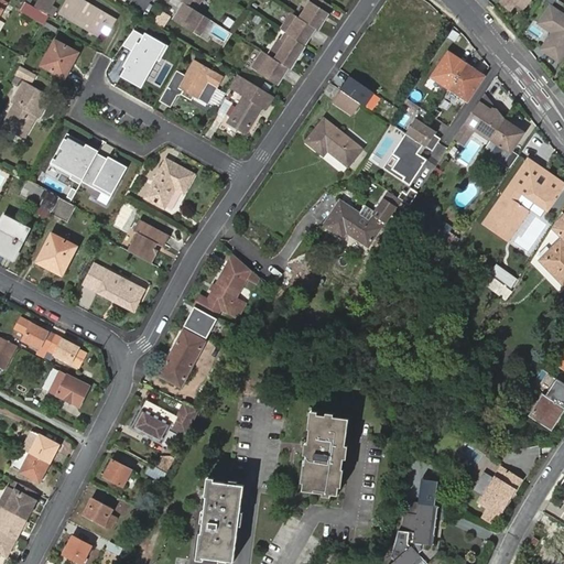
[(40,0),(35,8),(47,14),(55,0),(40,0)]
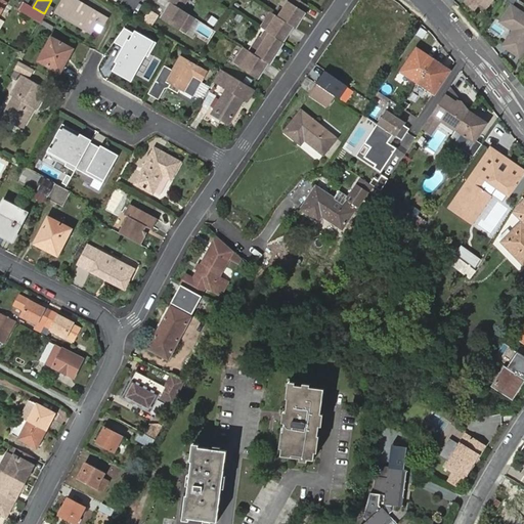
[(106,18),(74,0),(62,0),(56,12),(91,33),(97,23),(103,26),(106,18)]
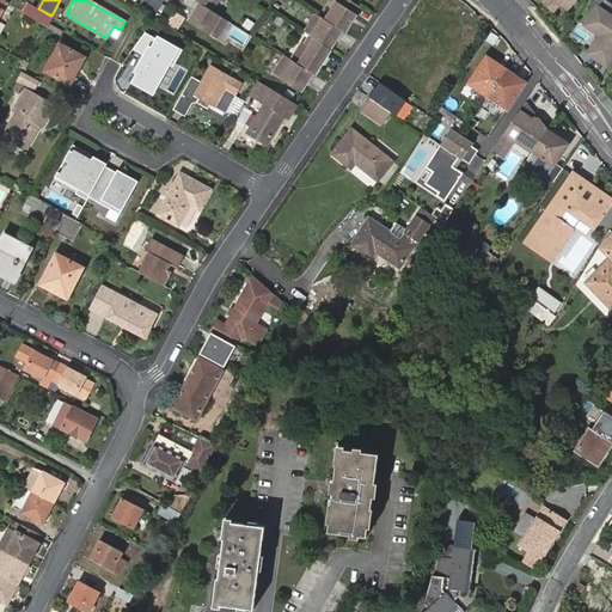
[(195,0),(199,2),(212,11),(218,0),(195,0)]
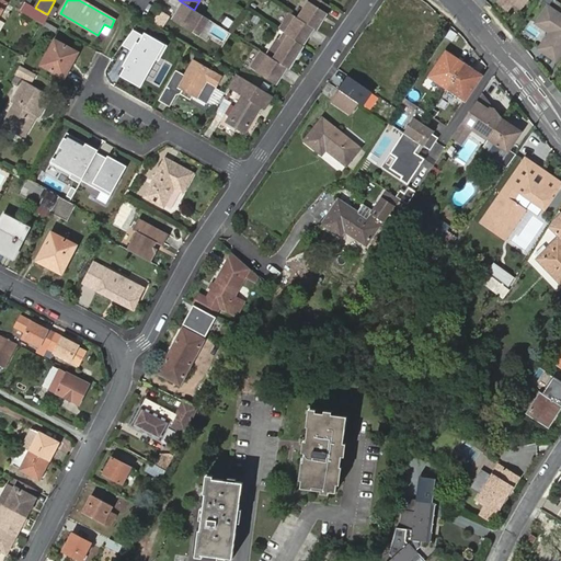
[(315,29),(317,30),(323,20),(321,19),(325,12),(330,6),(321,0),(311,0),(310,2),(310,1),(299,19),(315,29)]
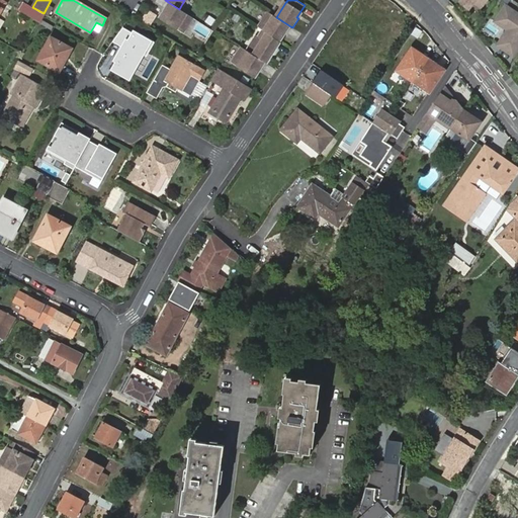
[(19,9),(41,22),(42,20),(46,15),(44,13),(32,7),(27,4),(23,2),(19,9)]
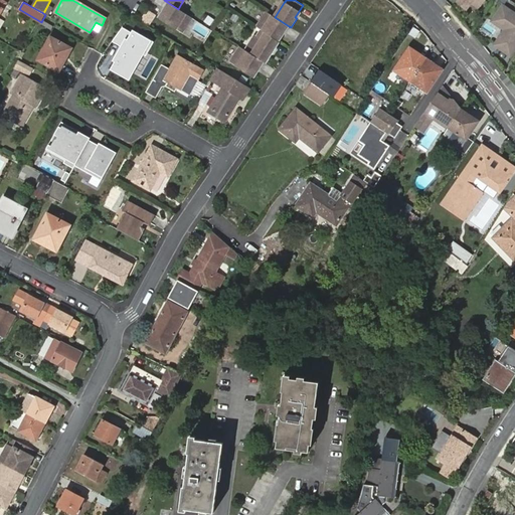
[(180,32),(190,17),(178,9),(167,2),(163,9),(165,10),(164,12),(161,11),(157,17),(180,32)]
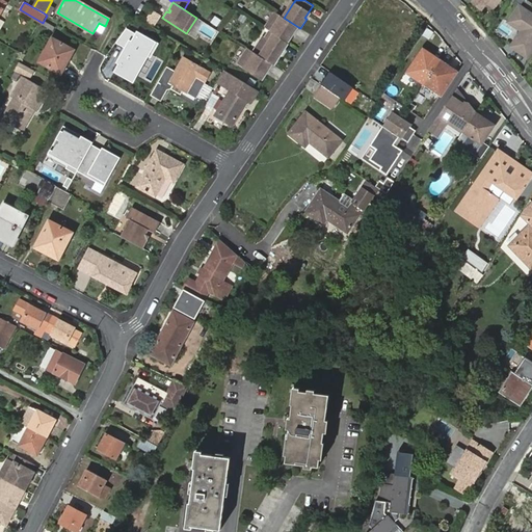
[(508,22),(522,31),(511,47),(527,57),(531,49),(531,15),(520,6),(508,22)]
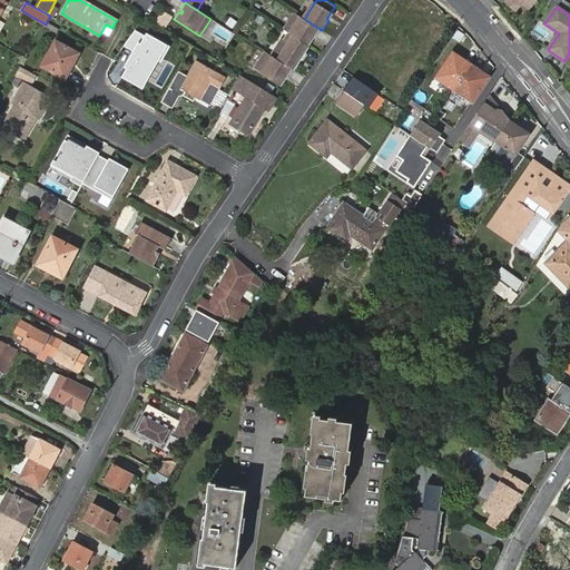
[(284,30),(290,33),(305,45),(308,46),(313,39),(311,37),(313,35),(315,36),(320,29),(304,19),(295,13),(284,30)]
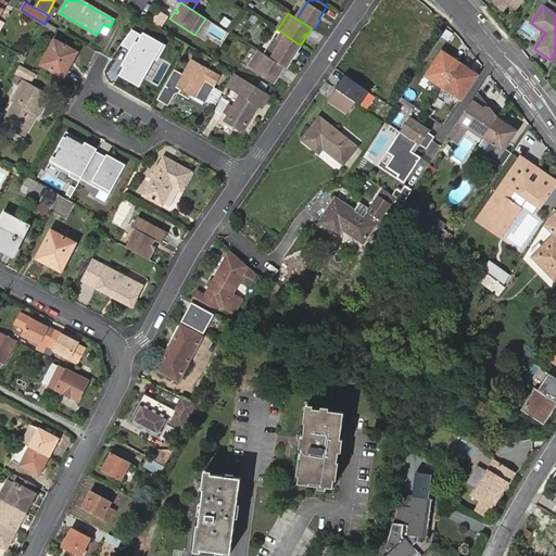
[(45,24),(43,25),(54,32),(57,28),(46,22),(45,24)]
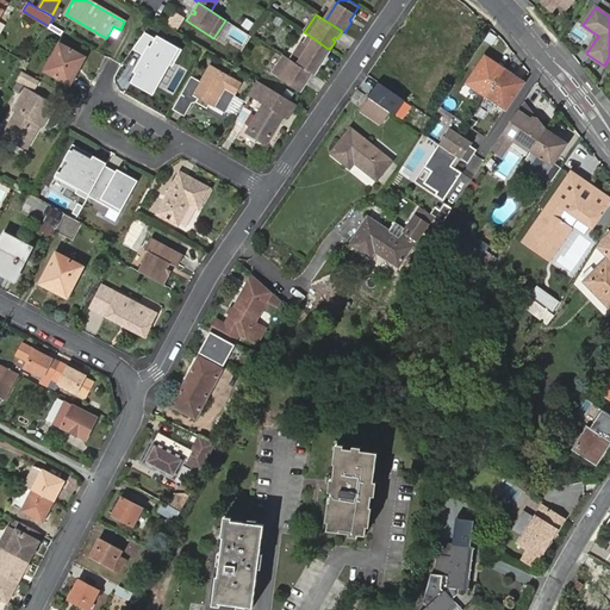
[(145,32),(136,49),(148,56),(134,81),(153,93),(179,49),(157,36),(155,38),(145,32)]
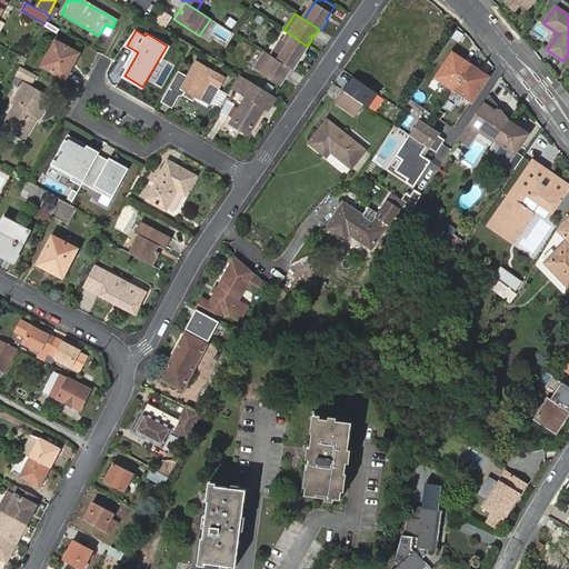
[(282,39),(272,56),(292,69),(293,70),(299,62),(296,61),(298,58),(301,59),(301,60),(305,53),(300,51),(305,45),(289,33),(285,40),(282,39)]
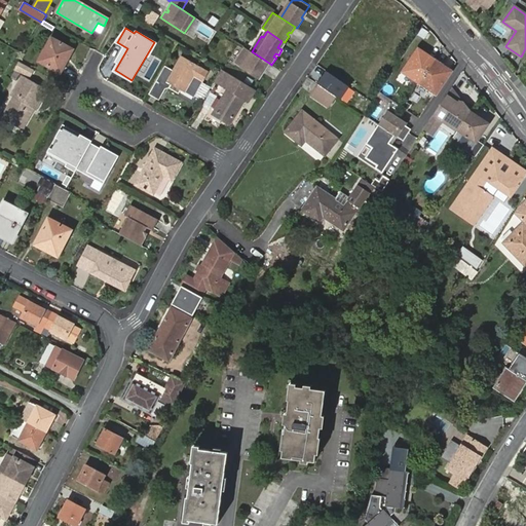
[(40,61),(61,72),(73,49),(52,38),(40,61)]
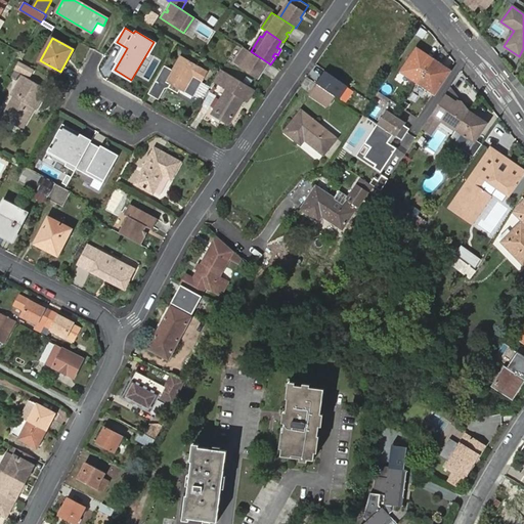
[(251,51),(246,48),(235,64),(259,79),(263,73),(260,72),(262,69),(265,71),(269,63),(251,51)]
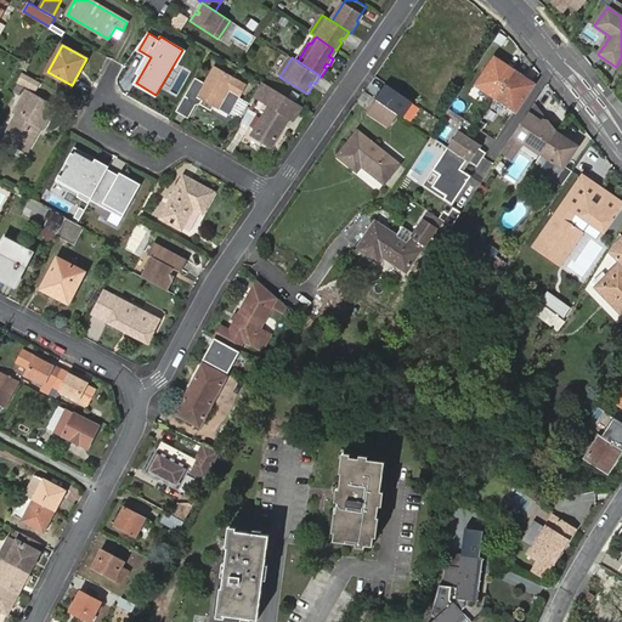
[(478,84),(496,97),(514,71),(495,58),(478,84)]
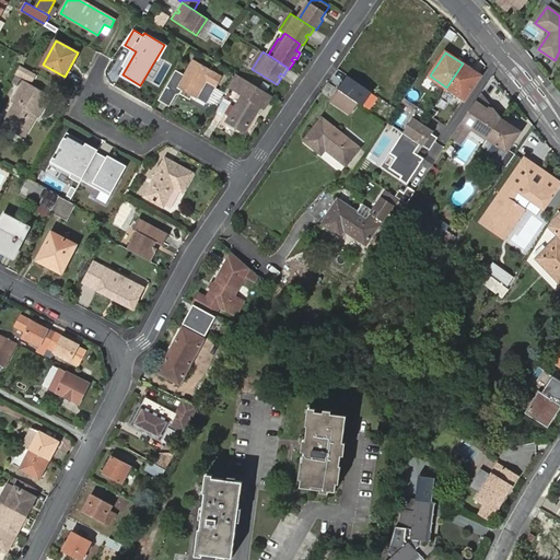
[(181,93),(190,100),(194,94),(207,102),(221,77),(194,61),(185,77),(175,71),(159,98),(168,104),(179,86),(183,89),(181,93)]
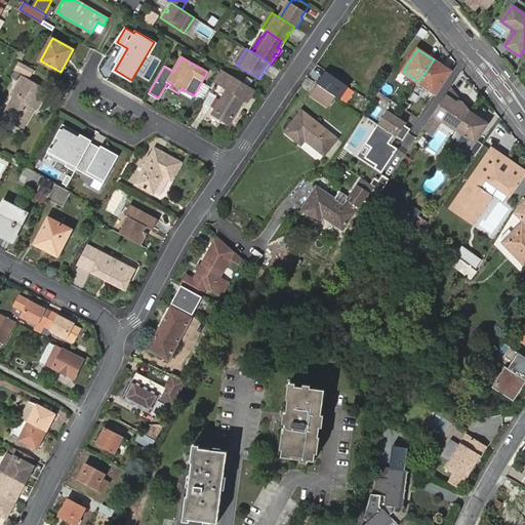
[(434,59),(418,82),(435,93),(450,71),(434,59)]
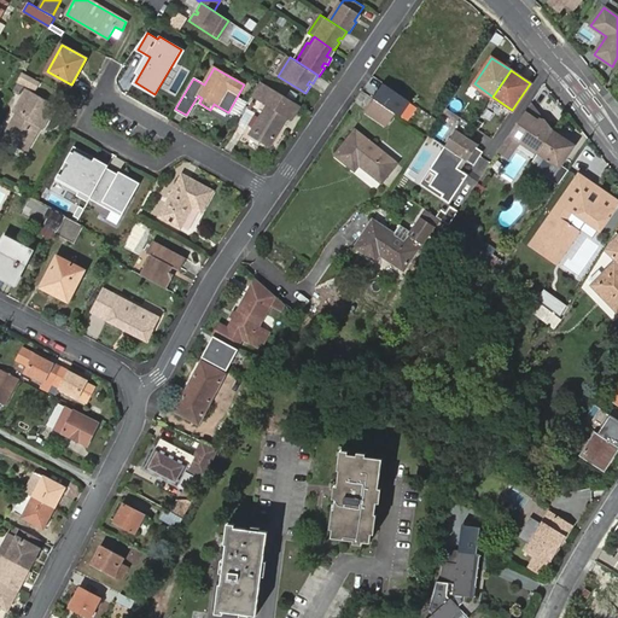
[(38,93),(44,83),(24,73),(18,82),(38,93)]
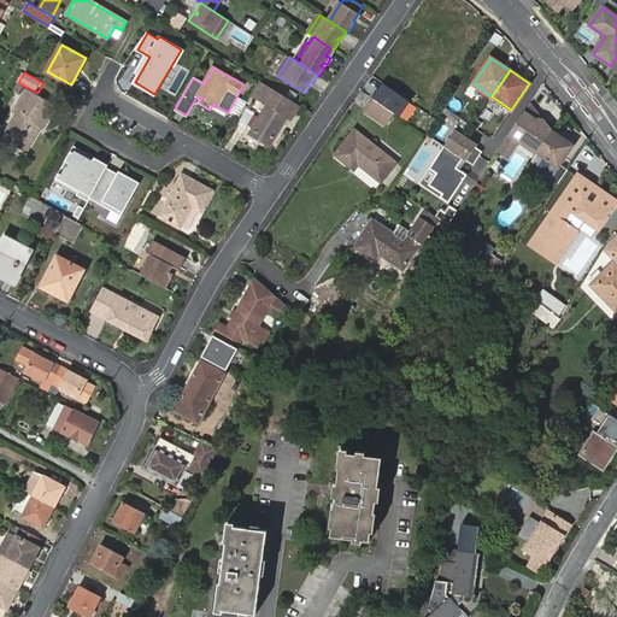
[(292,118),(300,105),(260,81),(251,97),(264,105),(265,103),(268,104),(259,118),(254,115),(248,125),(253,129),(250,134),(270,146),(288,116),(292,118)]
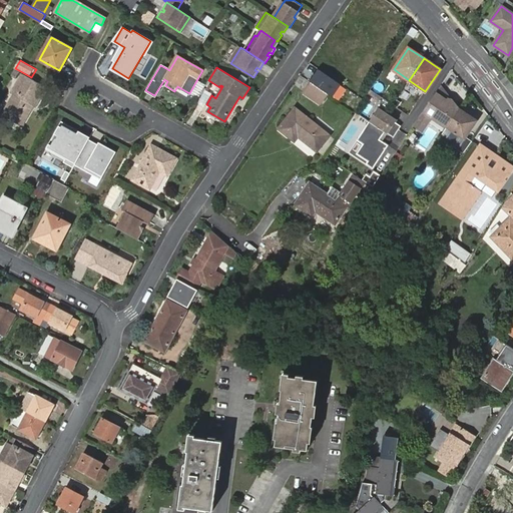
[(319,70),(310,82),(333,98),(341,85),(319,70)]
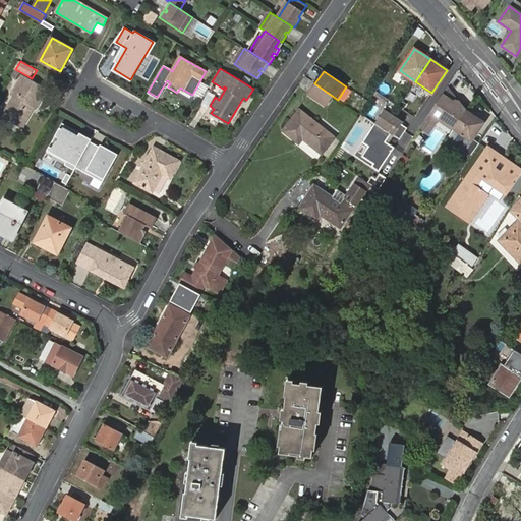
[(8,119),(18,125),(27,110),(26,109),(29,105),(34,107),(36,108),(47,89),(23,74),(11,95),(14,97),(3,116),(8,119)]
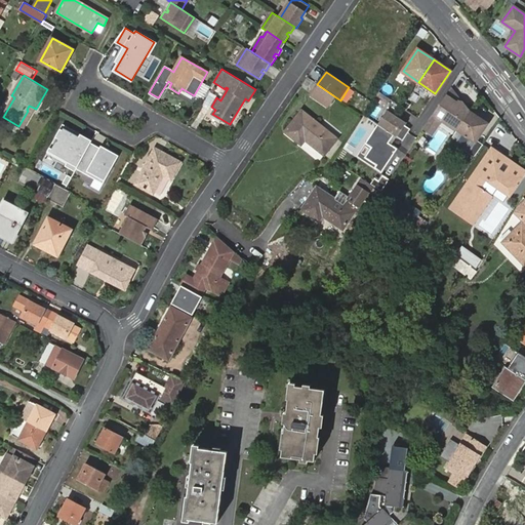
[(317,84),(309,95),(327,109),(335,97),(317,84)]
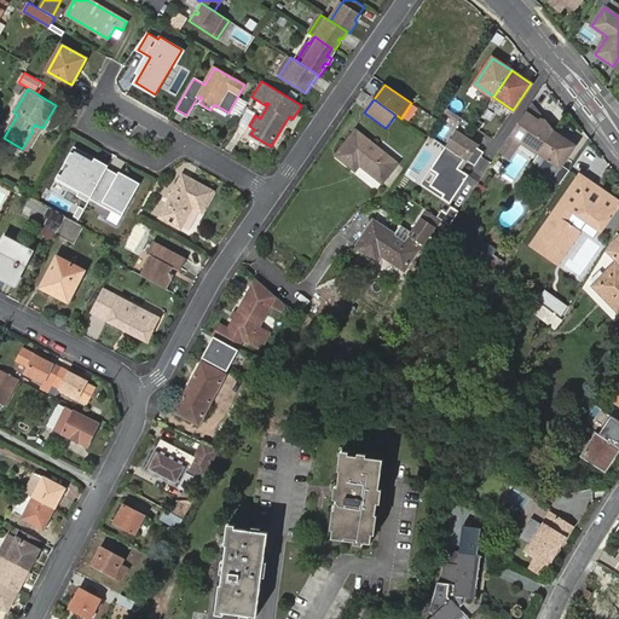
[(537,114),(528,108),(515,127),(499,151),(509,158),(520,142),(539,154),(554,132),(545,121),(541,120),(536,116),(537,114)]
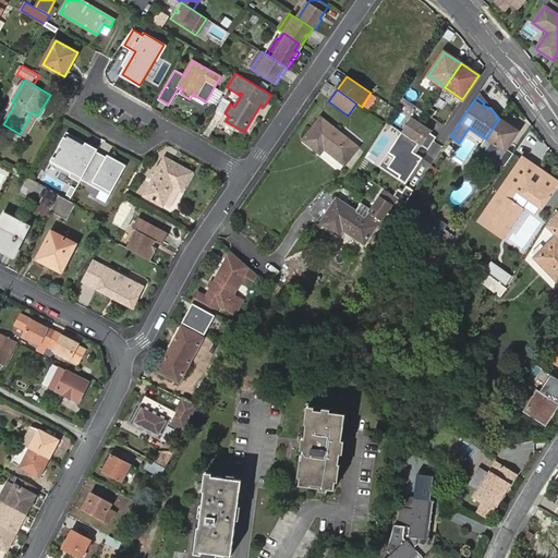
[(29,118),(20,134),(23,136),(33,120),(36,114),(31,112),(28,117),(29,118)]
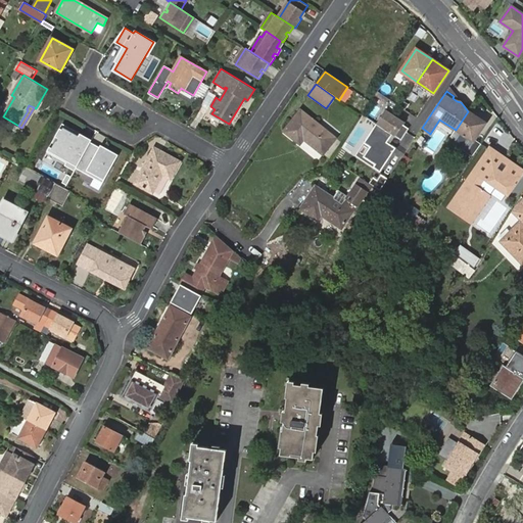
[(307,140),(306,142),(323,154),(335,138),(300,110),(284,131),(299,144),(303,139),(304,138),(307,140)]
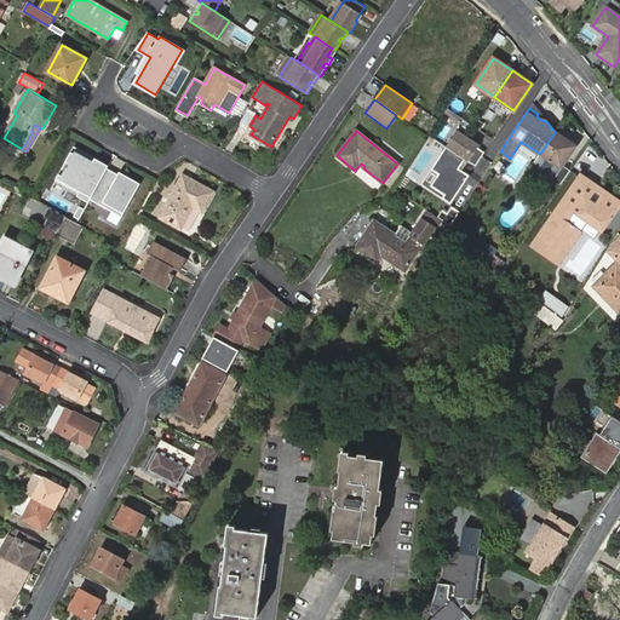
[(487,151),(457,132),(431,170),(438,174),(431,185),(445,195),(442,199),(451,205),(470,176),(459,168),(464,161),(475,168),(487,151)]
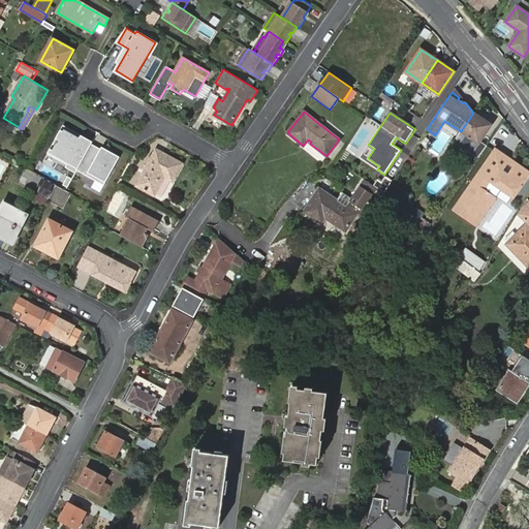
[(491,125),(473,113),(461,131),(478,144),(491,125)]
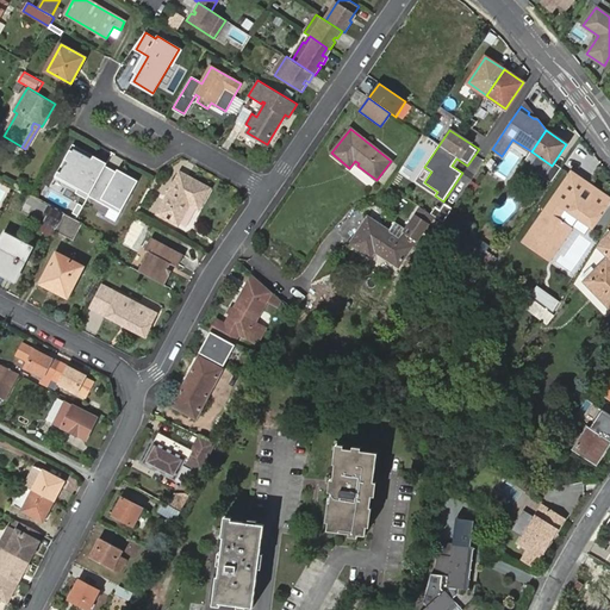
[(0,141),(7,145),(10,139),(4,136),(0,134),(0,141)]
